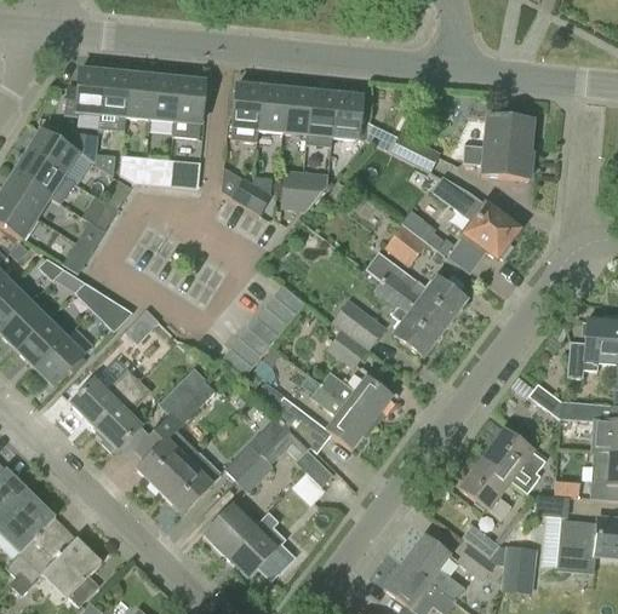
[(78,87),(68,86),(66,112),(74,113),(75,110),(101,113),(104,70),(79,68),(78,87)]
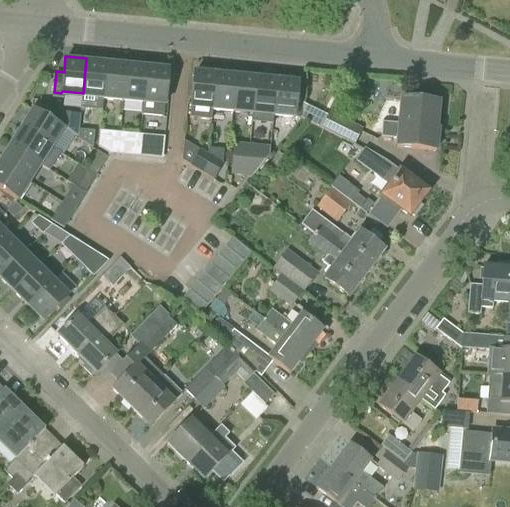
[(104,95),(107,60),(86,58),(83,93),(104,95)]
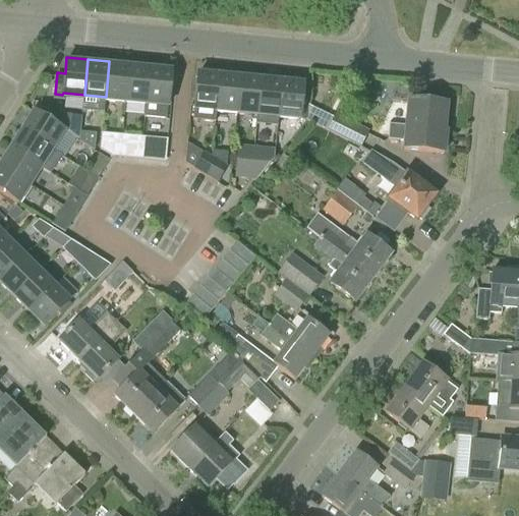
[(126,99),(129,63),(109,61),(106,97),(126,99)]
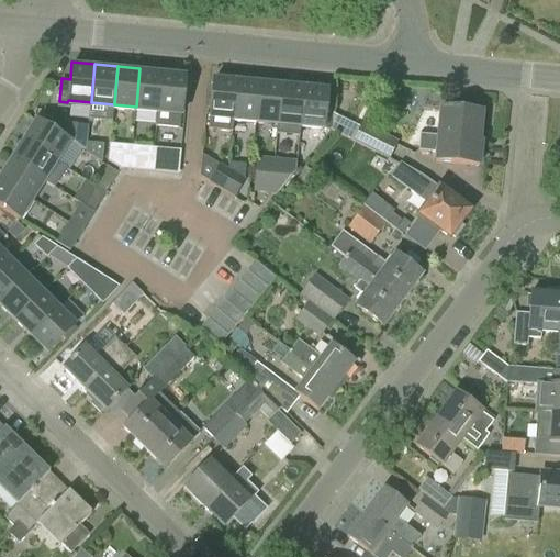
[(158,109),(161,70),(140,68),(136,107),(158,109)]
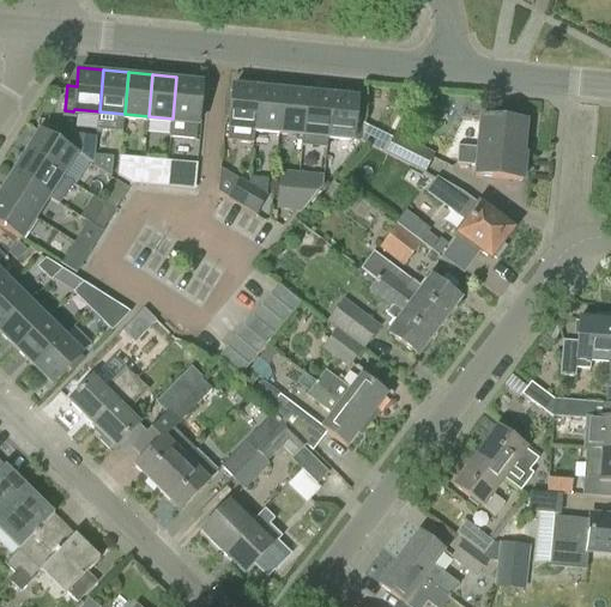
[(176,77),(173,119),(198,122),(203,79),(176,77)]
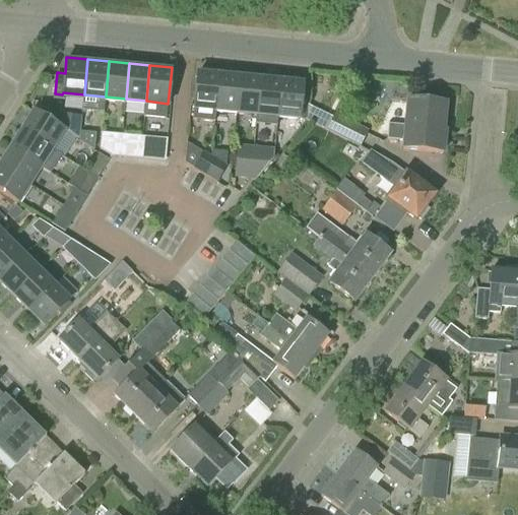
[(216,108),(219,72),(198,70),(194,106),(216,108)]
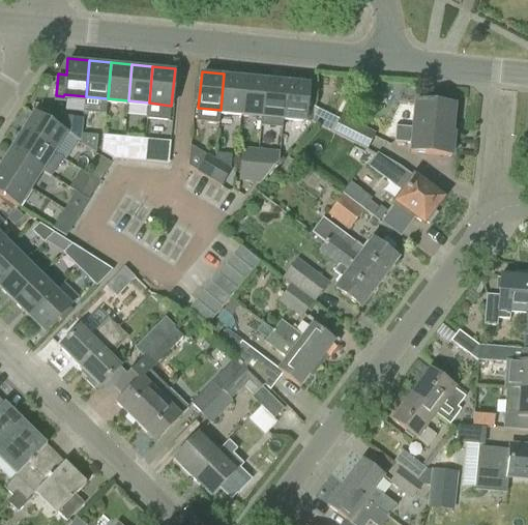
[(241,112),(245,76),(224,74),(221,110),(241,112)]
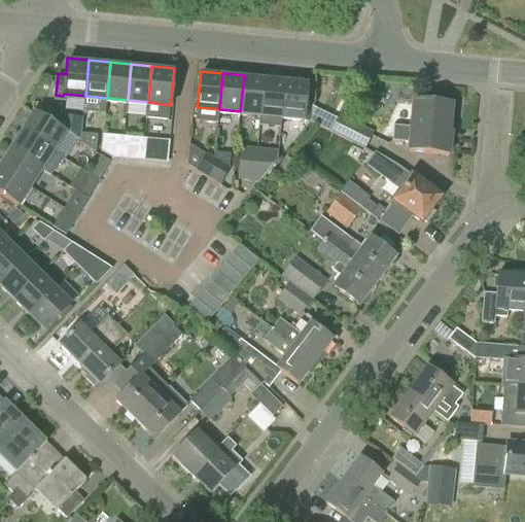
[(260,113),(265,77),(244,75),(240,111),(260,113)]
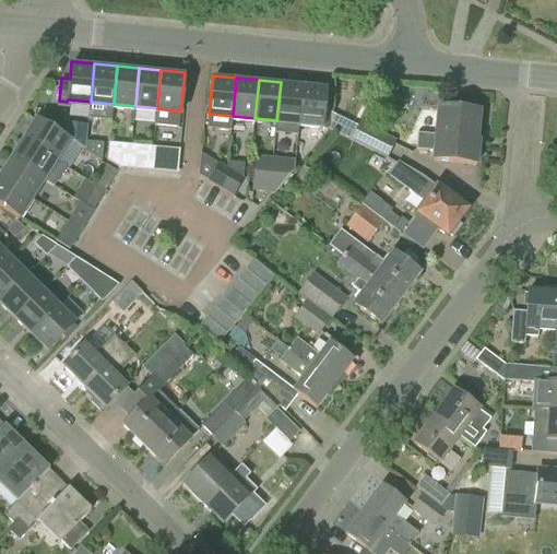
[(299,122),(303,84),(281,82),(276,120),(299,122)]
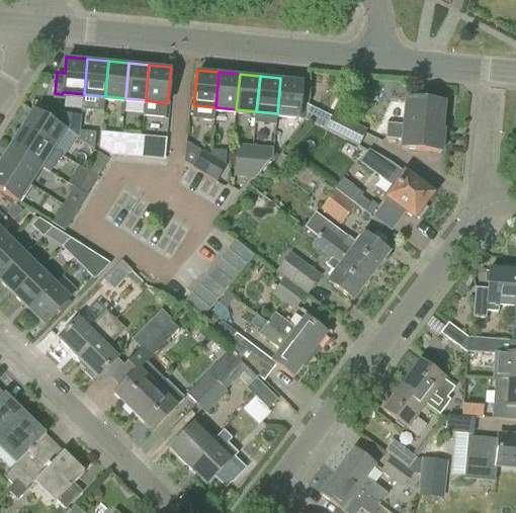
[(280,78),(277,113),(298,116),(302,80),(280,78)]
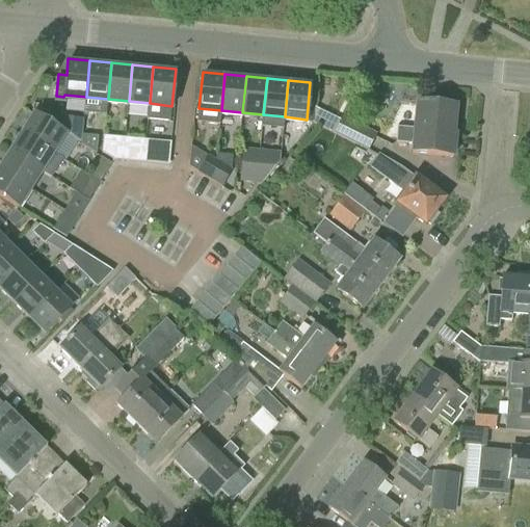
[(453,131),(457,103),(418,100),(415,125),(399,123),(397,139),(414,141),(413,149),(454,153),(456,131),(453,131)]
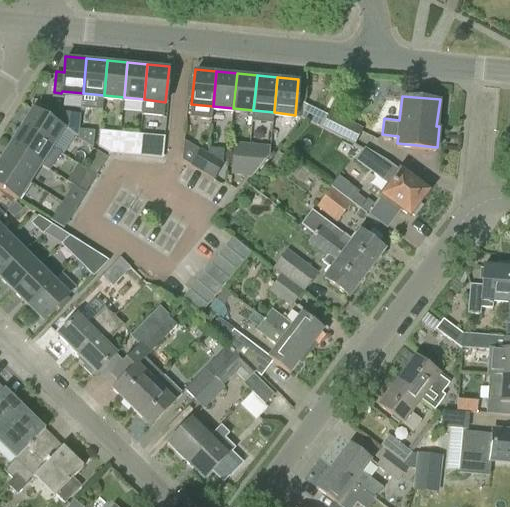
[(329,112),(303,100),(301,116),(355,142),(363,125),(330,110),(329,112)]
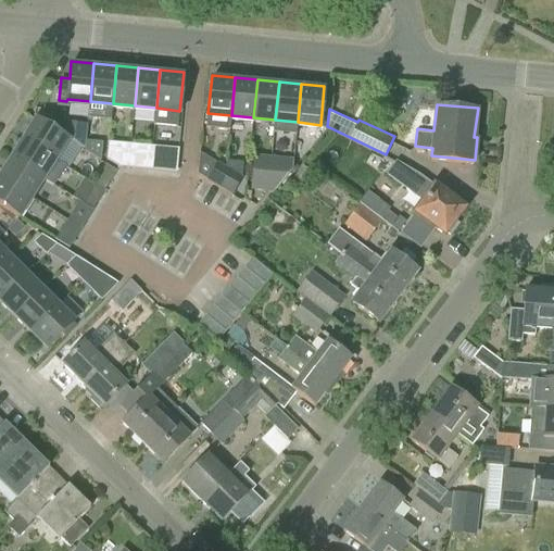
[(24,137),(57,158),(70,137),(37,116),(24,137)]
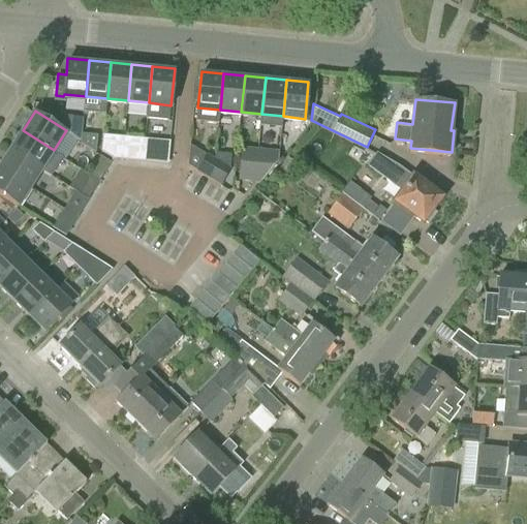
[(60,126),(81,139),(84,115),(61,113),(60,126)]
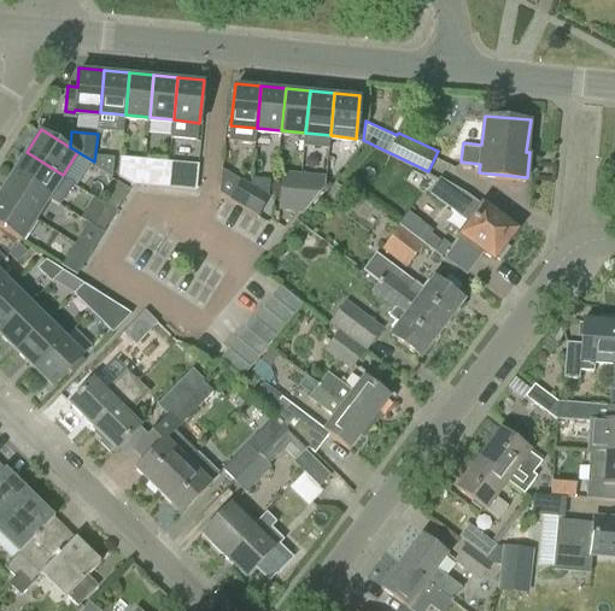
[(50,195),(63,175),(27,152),(13,172),(50,195)]
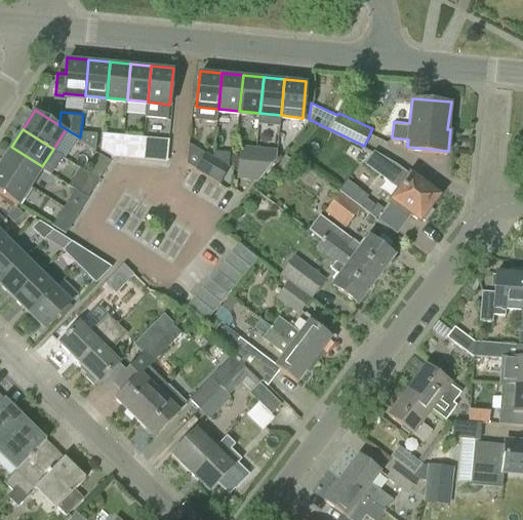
[(83,129),(82,140),(95,148),(96,130),(83,129)]
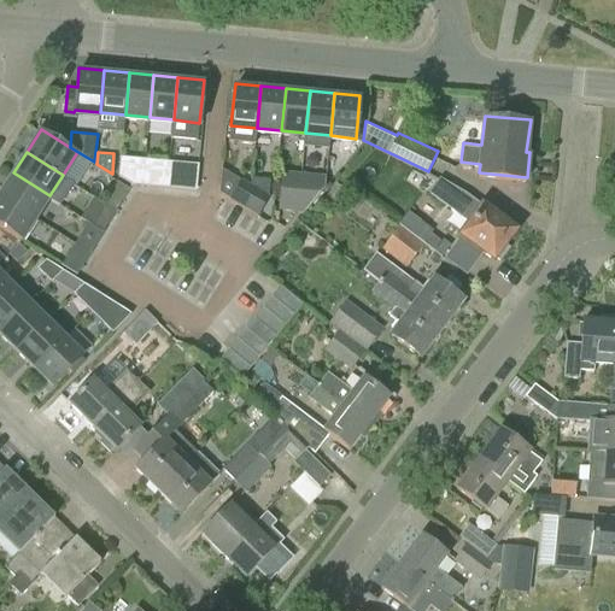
[(145,168),(121,165),(119,172),(134,181),(142,182),(145,168)]
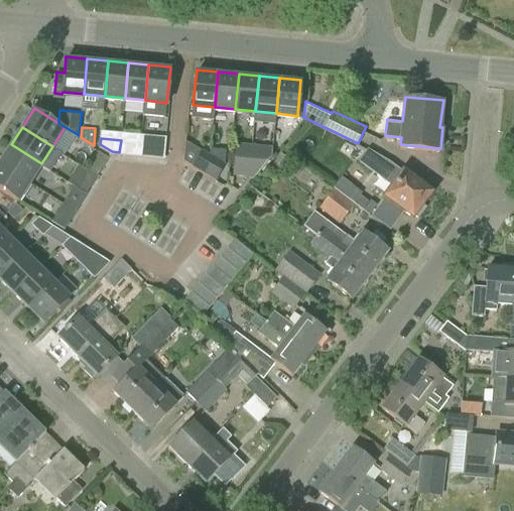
[(140,154),(141,142),(121,140),(119,152),(140,154)]
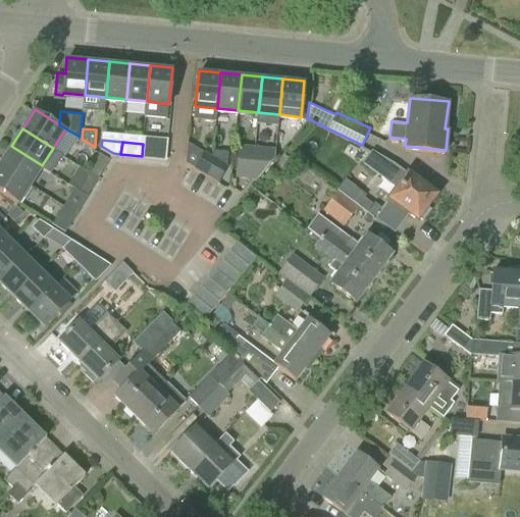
[(167,158),(168,146),(143,144),(142,156),(167,158)]
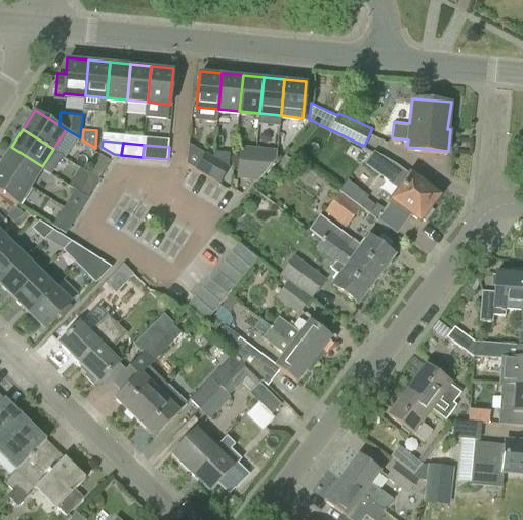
[(31,184),(42,166),(11,147),(1,165),(31,184)]
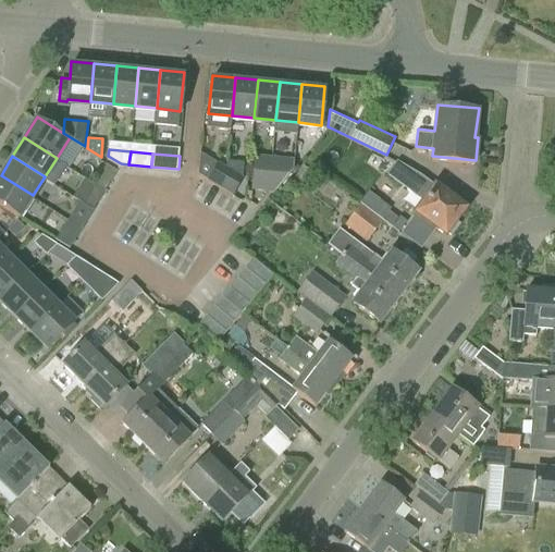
[(232,167),(220,160),(210,178),(222,184),(232,167)]
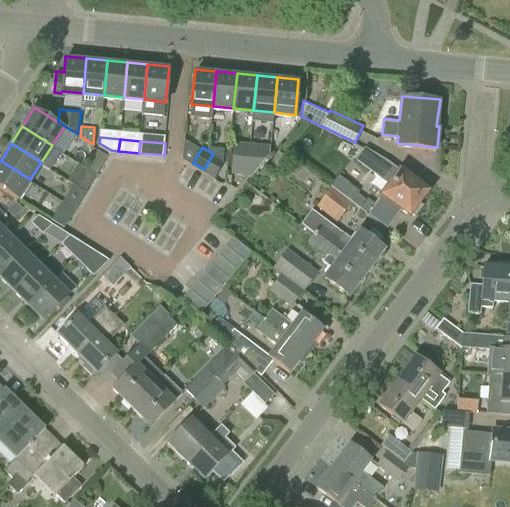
[(98,148),(88,166),(97,172),(108,154),(98,148)]
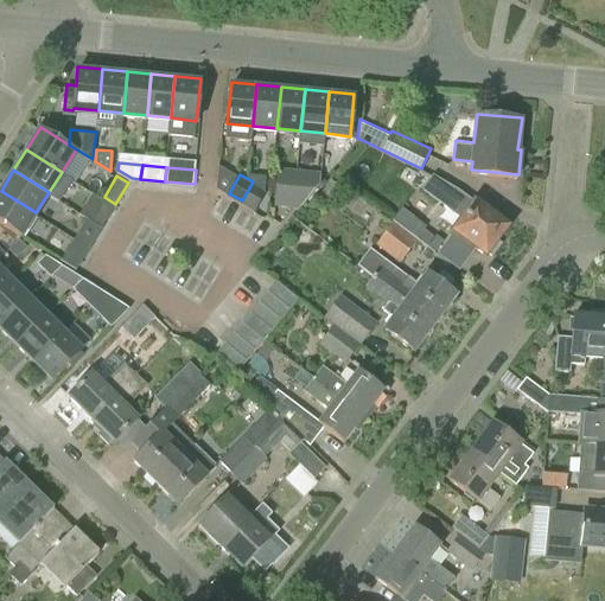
[(328,198),(339,184),(332,177),(320,192),(328,198)]
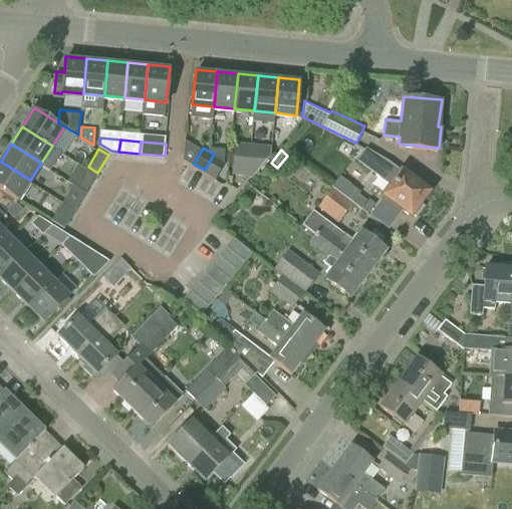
[(250,153),(234,151),(232,173),(248,174),(250,153)]
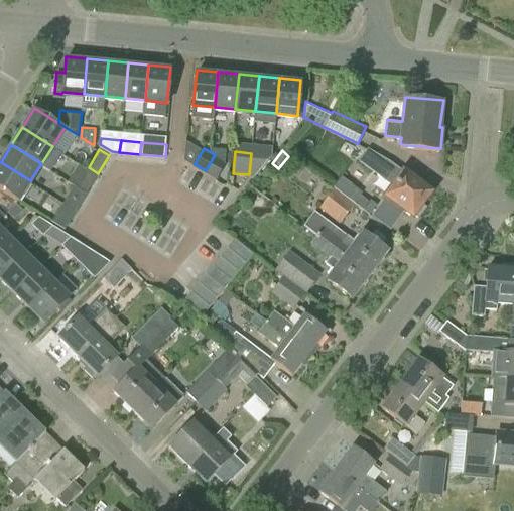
[(249,174),(255,175),(256,175),(272,155),(251,153),(249,174)]
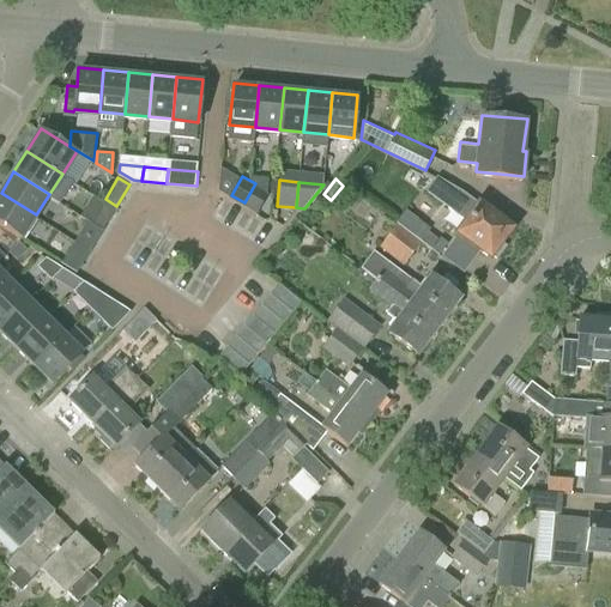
[(255,183),(244,202),(258,211),(270,192),(255,183)]
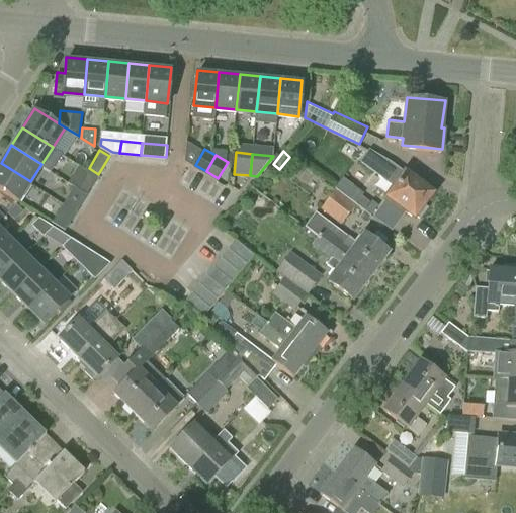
[(415,216),(433,192),(391,160),(379,173),(396,185),(388,195),(415,216)]
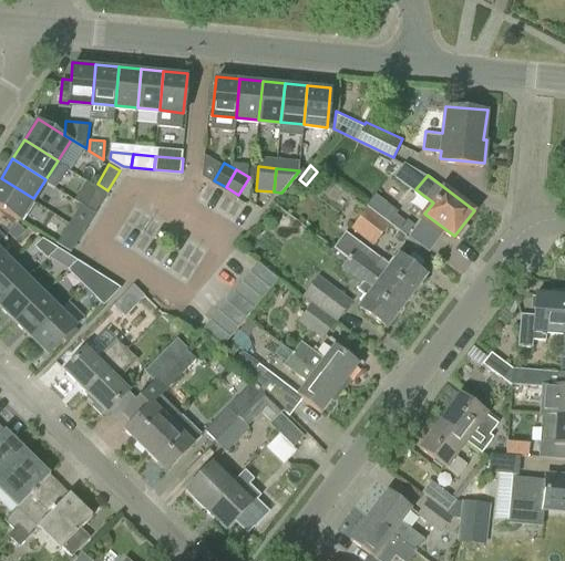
[(0,204),(21,218),(33,198),(1,178),(0,178),(0,204)]
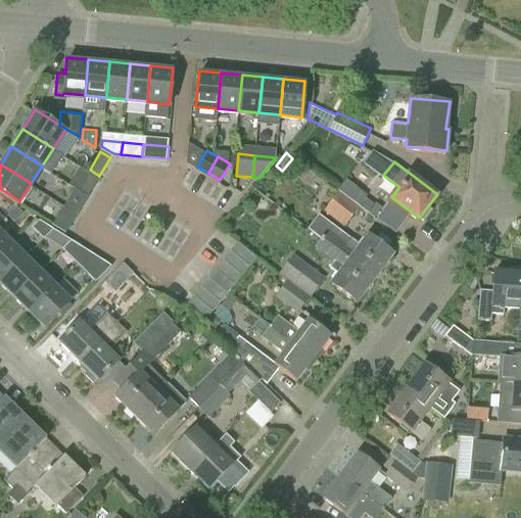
[(89,194),(99,176),(90,170),(79,188),(89,194)]
